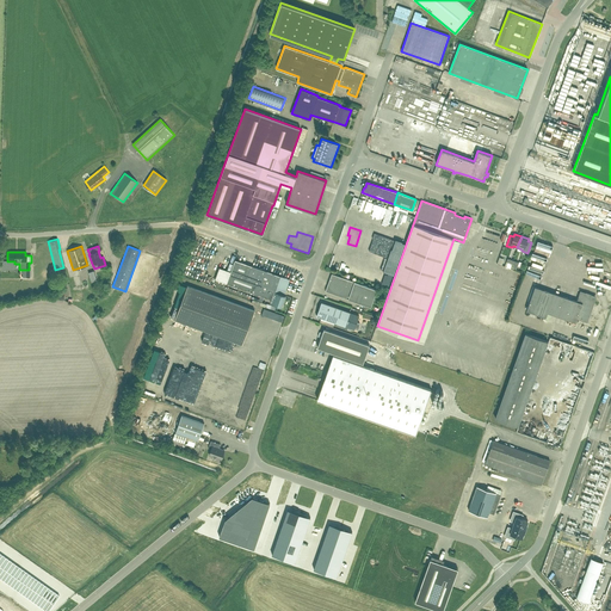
[(227,283),(272,300),(271,303),(282,307),(285,296),(284,295),(289,279),(281,276),(235,260),(230,272),(220,267),(215,279),(227,283)]
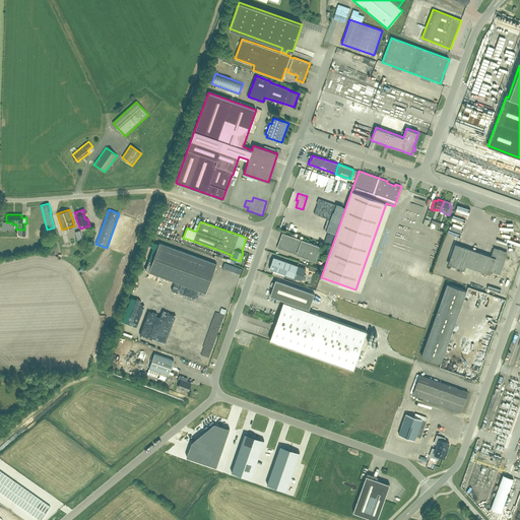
[(320,246),(282,233),(276,248),(315,261),(320,246)]
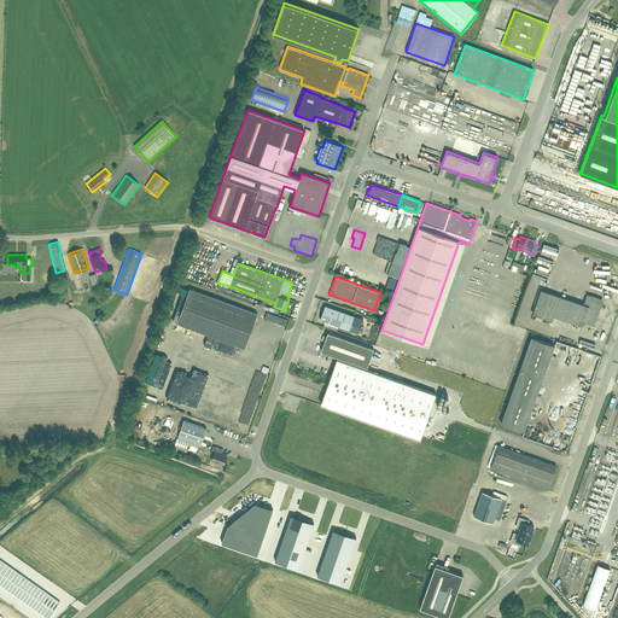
[(257,314),(190,289),(176,324),(245,348),(257,314)]
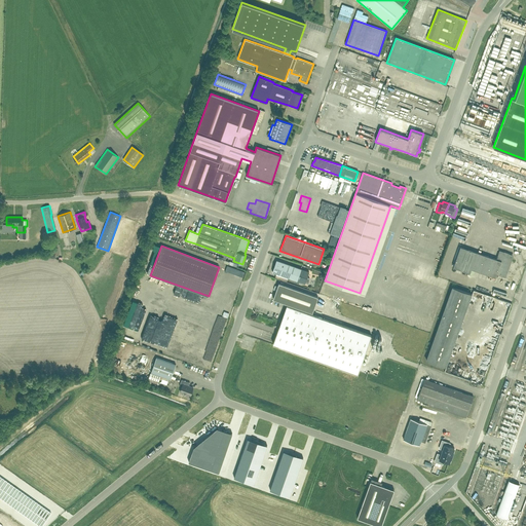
[(497,259),(460,247),(453,267),(470,273),(471,269),(495,277),(497,273),(505,276),(513,256),(499,251),(497,259)]
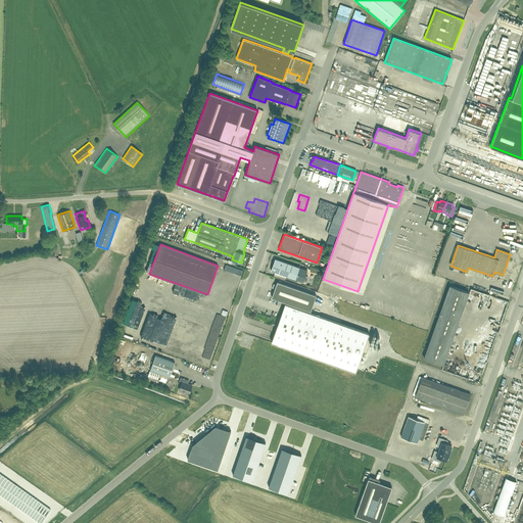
[(299,268),(275,258),(271,271),(303,282),(303,281),(306,282),(308,276),(305,275),(307,270),(299,268)]
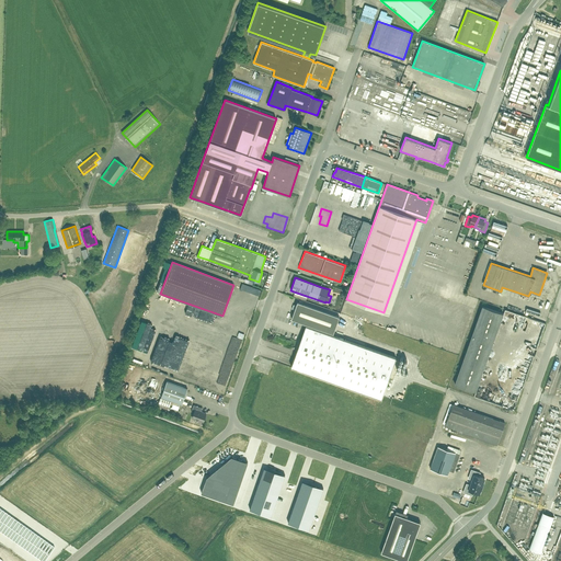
[(339,317),(297,301),(292,319),(333,334),(339,317)]
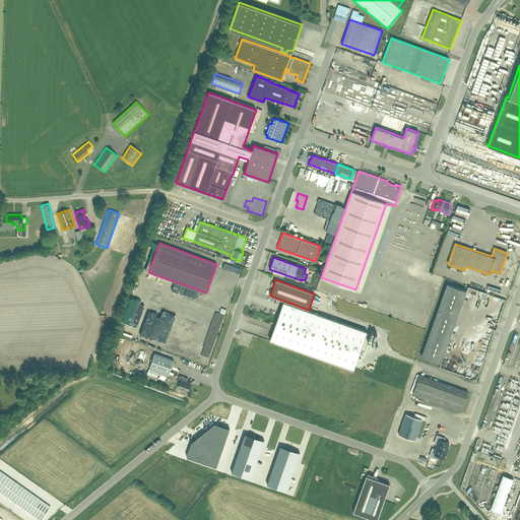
[(466,290),(447,283),(421,356),(441,363),(466,290)]
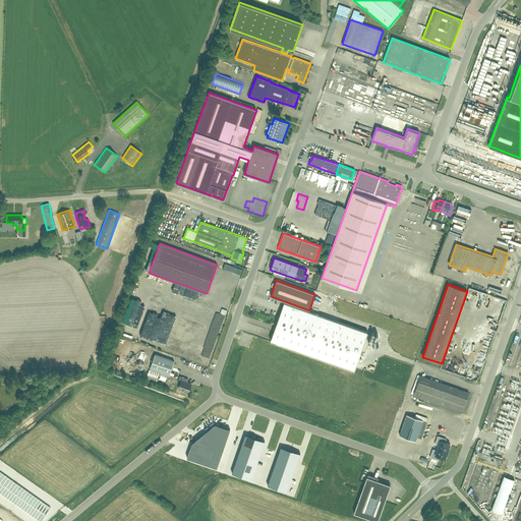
[(329,302),(336,304),(339,299),(332,296),(329,302)]
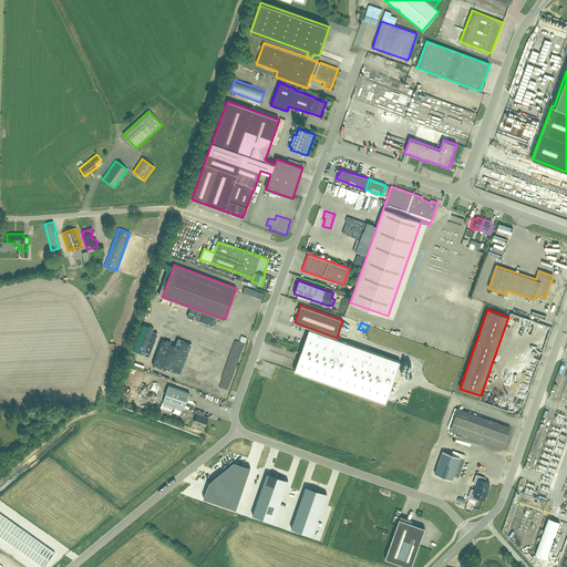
[(147,328),(137,360),(173,371),(176,358),(184,331),(168,327),(165,338),(160,337),(161,332),(147,328)]
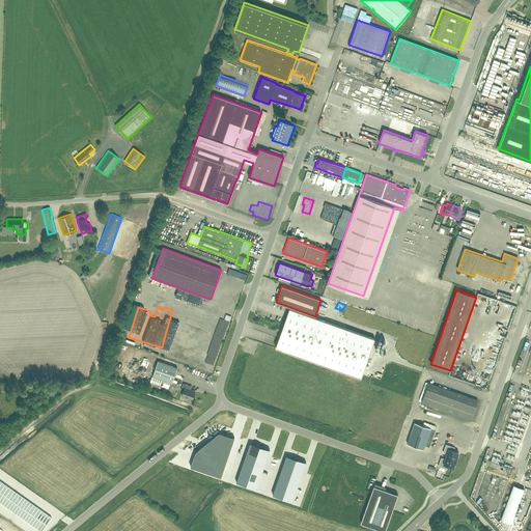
[(374,339),(314,317),(289,308),(276,347),(361,378),(362,374),(374,339)]
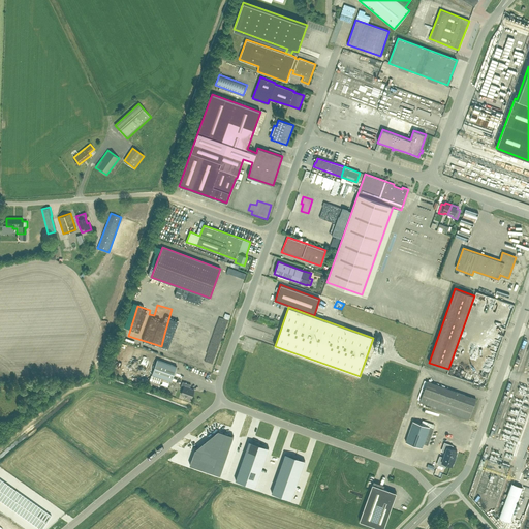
[(176,336),(184,318),(180,316),(172,334),(176,336)]
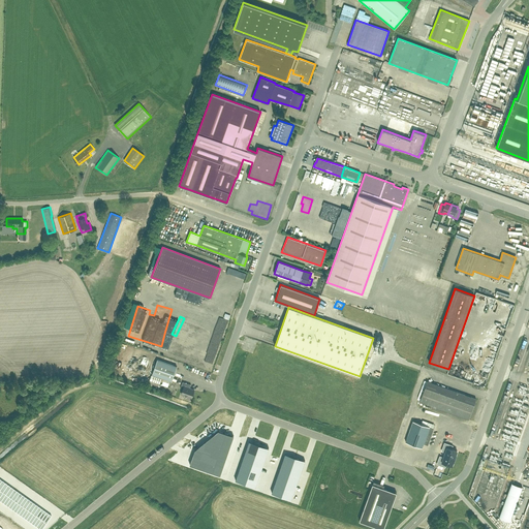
[(200,354),(207,332),(200,330),(204,321),(194,319),(189,338),(181,336),(178,348),(189,351),(188,353),(194,355),(194,354),(196,354),(196,353),(200,354)]
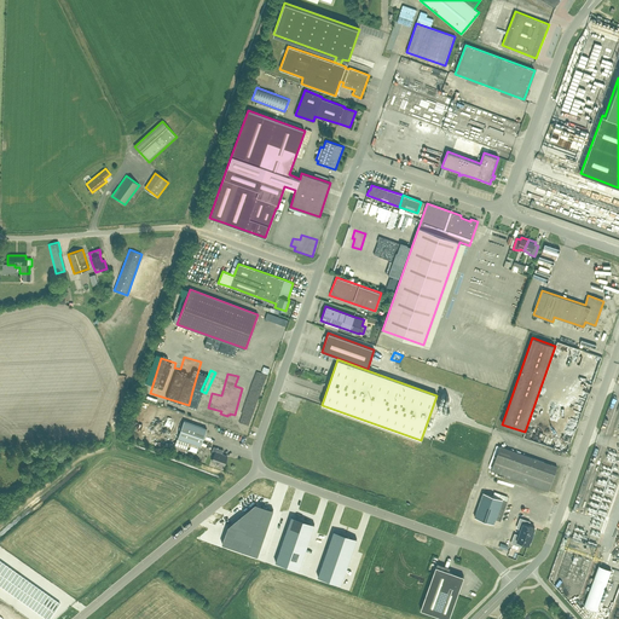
[(207,429),(184,421),(178,438),(201,446),(207,429)]
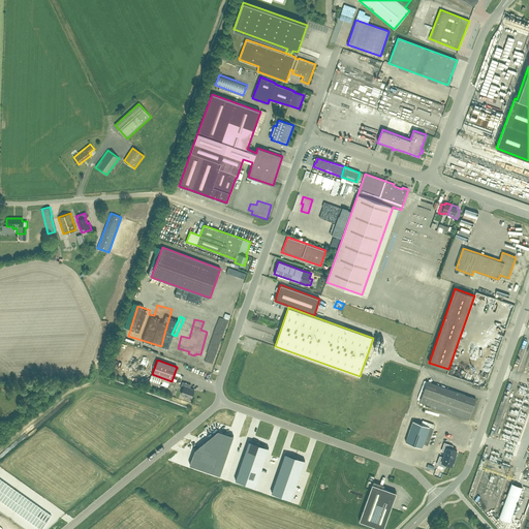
[(161,378),(152,375),(150,380),(159,383),(161,378)]
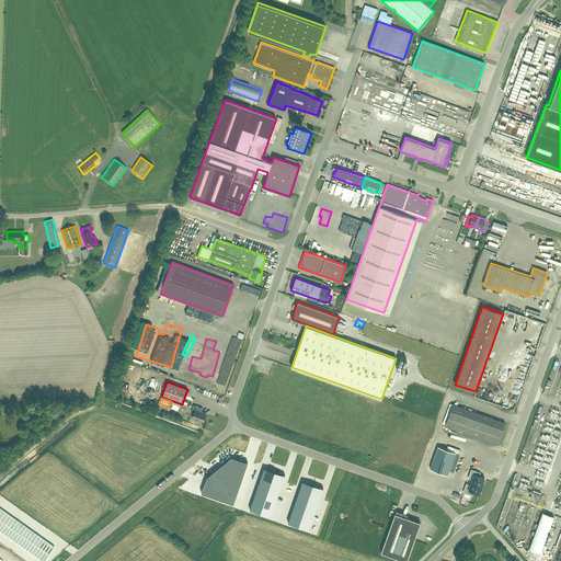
[(201,408),(194,404),(191,411),(194,412),(192,418),(203,422),(206,413),(199,411),(201,408)]
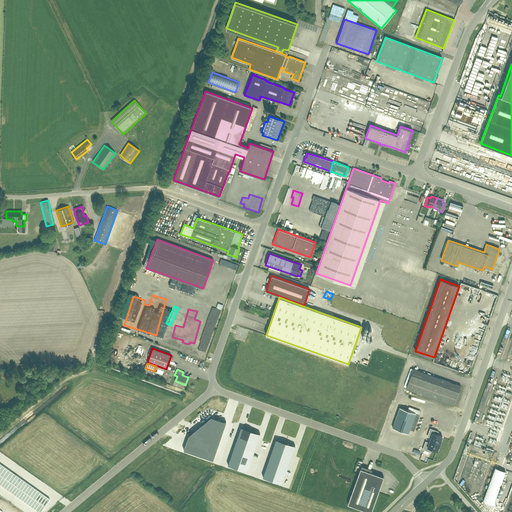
[(461,386),(413,369),(406,389),(454,405),(461,386)]
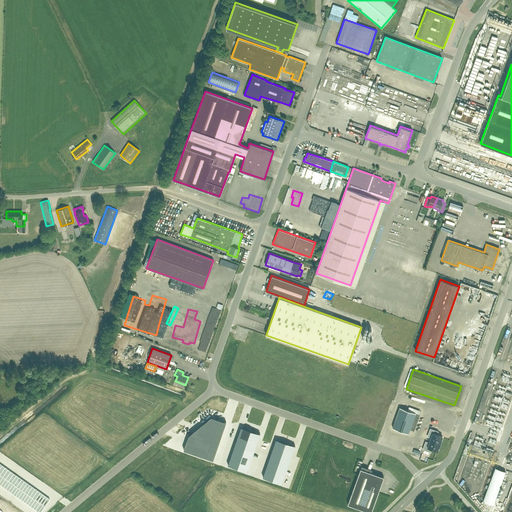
[(419,414),(399,407),(392,427),(408,433),(410,429),(414,430),(419,414)]
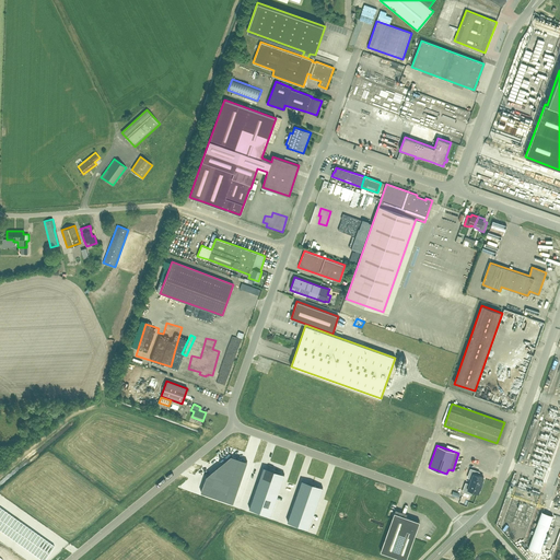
[(224,462),(221,469),(232,473),(233,468),(237,457),(231,455),(224,462)]
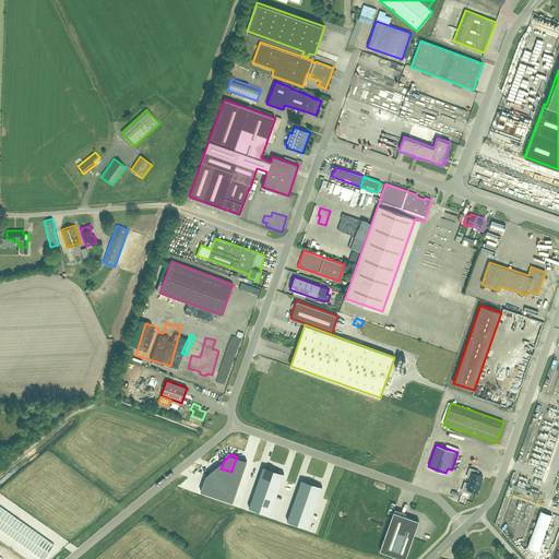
[(237,456),(233,467),(244,471),(247,460),(237,456)]
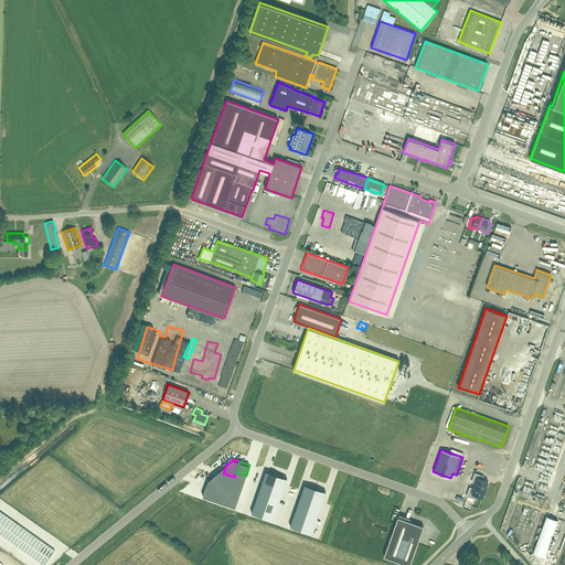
[(266,470),(260,486),(272,490),(277,475),(266,470)]
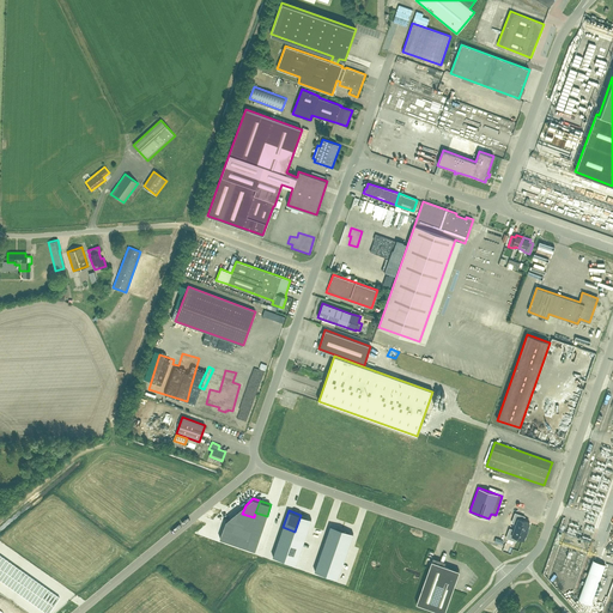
[(237,511),(232,523),(249,529),(252,523),(254,517),(242,514),(237,511)]
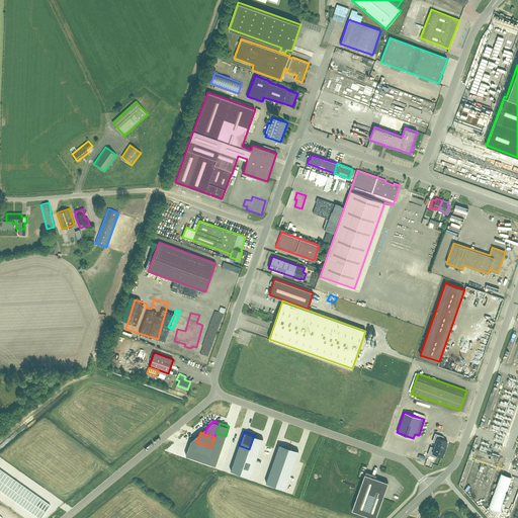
[(217,435),(214,437),(224,441),(226,436),(216,433),(217,435)]
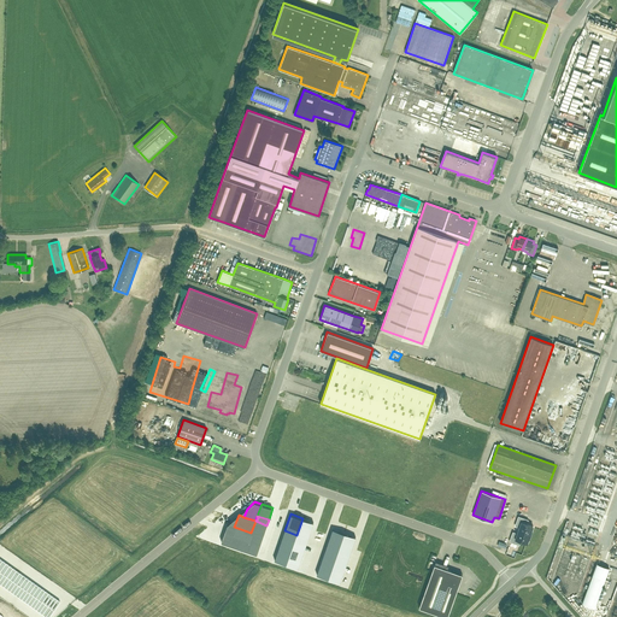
[(518,530),(530,535),(532,530),(533,526),(524,523),(526,518),(518,516),(515,524),(519,526),(518,530)]
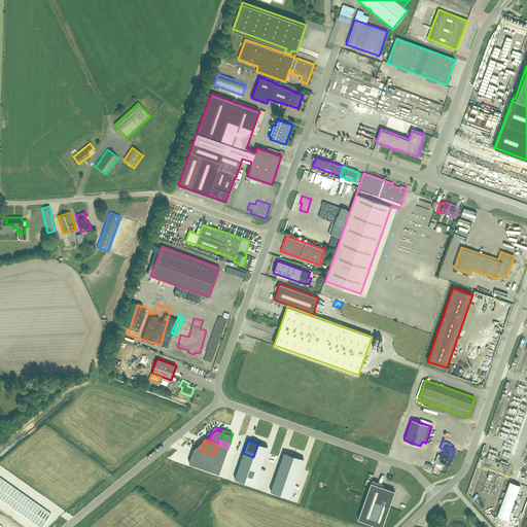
[(258,443),(253,457),(262,460),(268,446),(258,443)]
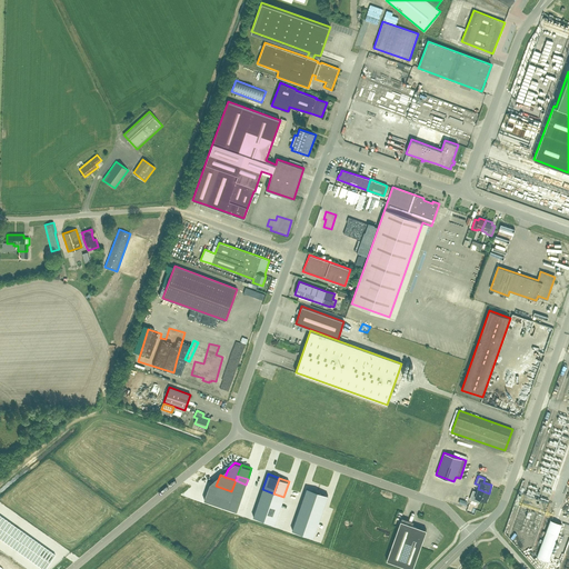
[(236,480),(233,486),(245,489),(246,485),(236,480)]
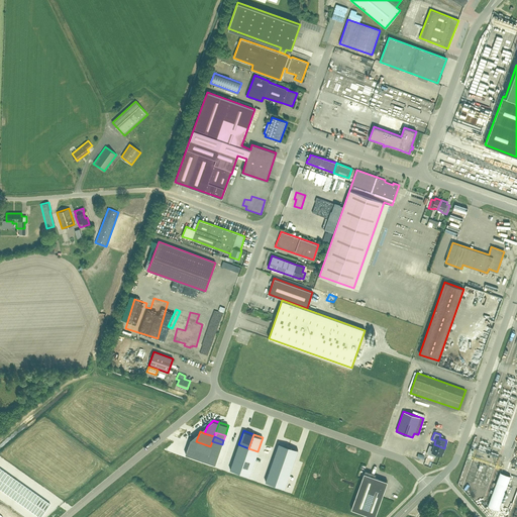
[(190,439),(186,453),(205,460),(207,455),(209,450),(210,446),(196,441),(190,439)]
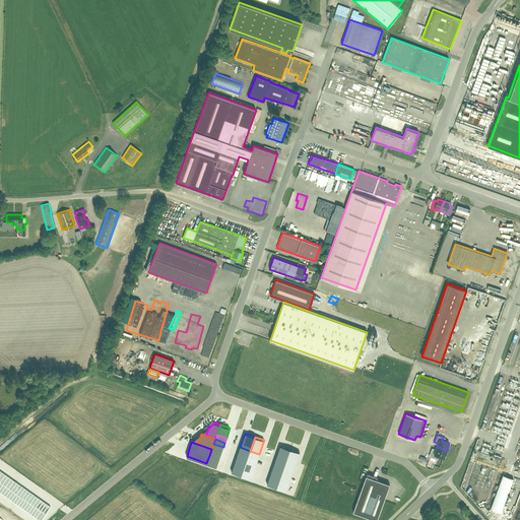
[(213,444),(211,449),(221,452),(223,447),(213,444)]
